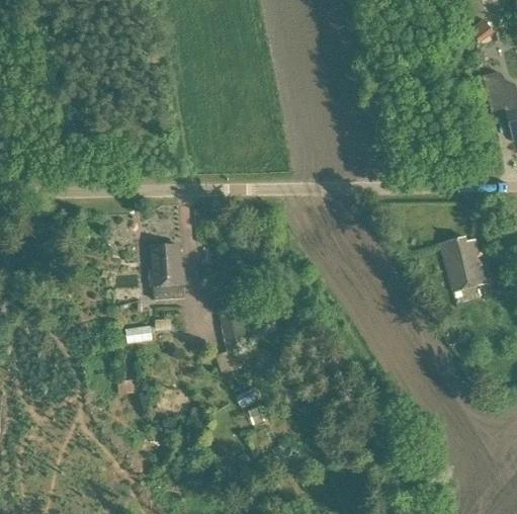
[(479,41),(493,31),(484,19),(469,29),(479,41)]
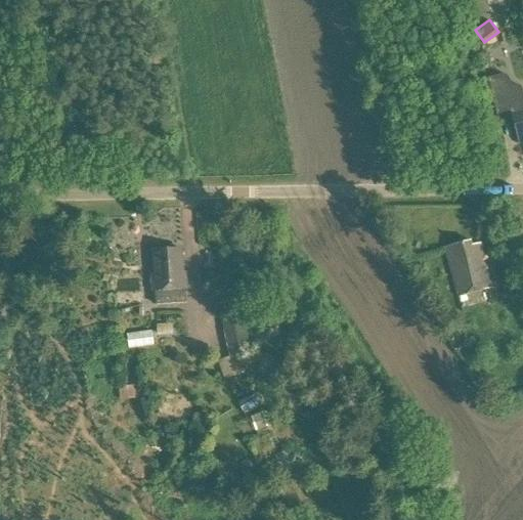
[(518,141),(522,139),(522,98),(522,97),(522,94),(521,86),(520,85),(520,84),(519,84),(518,83),(517,83),(516,83),(515,83),(514,83),(514,82),(513,82),(512,82),(511,81),(510,81),(510,80),(509,79),(509,78),(508,77),(508,76),(508,75),(507,75),(507,74),(506,74),(506,73),(505,73),(504,73),(503,72),(500,73),(486,76),(495,112),(510,109),(518,141)]
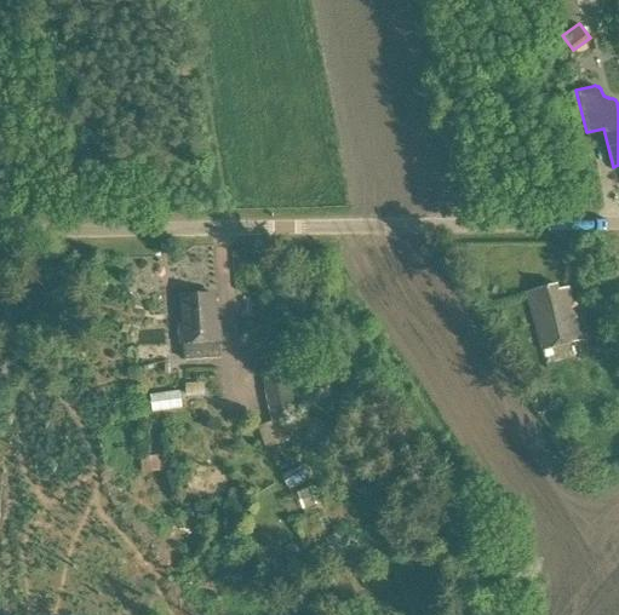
[(540,349),(582,339),(567,286),(557,288),(556,282),(526,291),(540,349)]
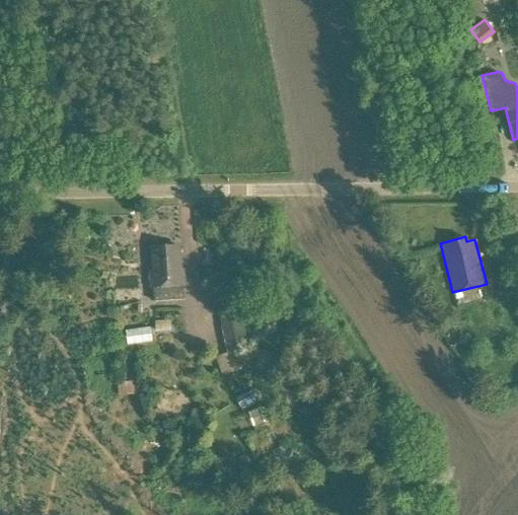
[(181,285),(185,285),(183,269),(180,269),(179,245),(151,247),(152,271),(150,271),(151,287),(153,287),(154,299),(182,297),(181,285)]
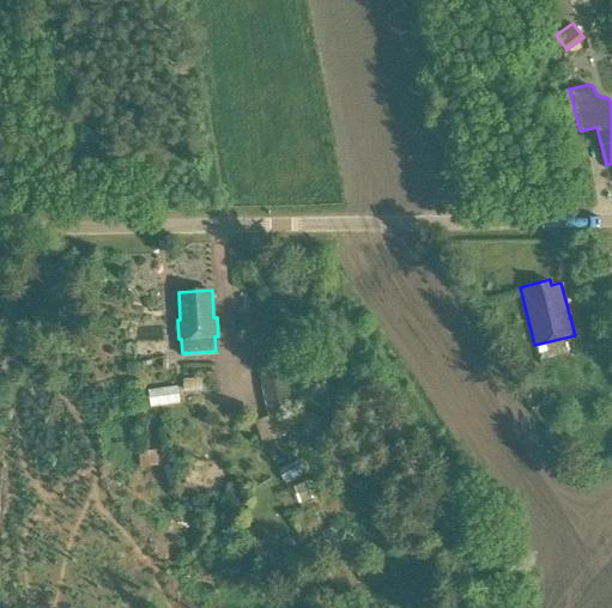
[(291,408),(283,370),(259,375),(267,413),(291,408)]
